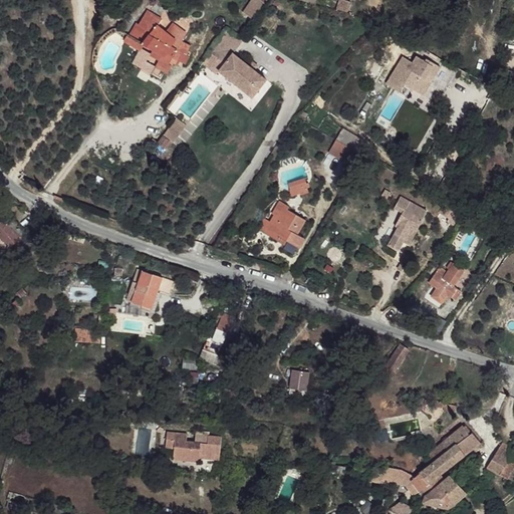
[(253,0),(244,15),(254,23),(268,4),(263,0),(253,0)]
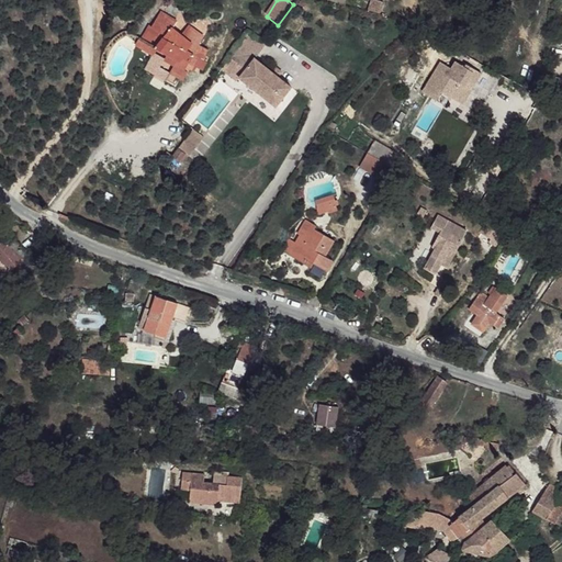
[(134,41),(152,52),(155,46),(159,48),(168,54),(166,58),(172,63),(169,70),(181,77),(192,60),(199,64),(203,58),(193,51),(201,34),(187,24),(180,34),(171,29),(175,23),(157,14),(152,23),(148,22),(141,36),(137,35),(134,41)]
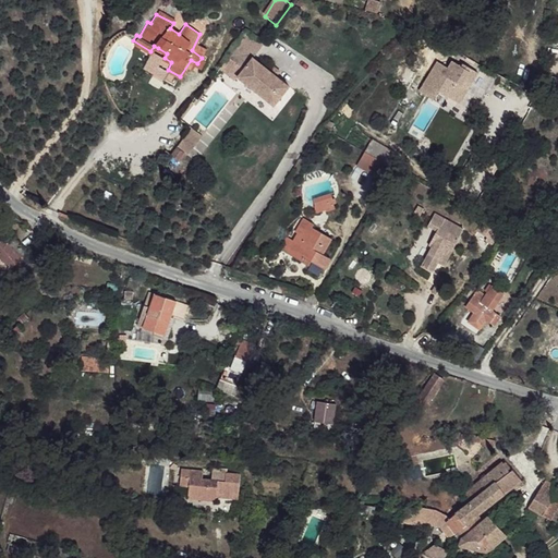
[(158,48),(154,46),(150,51),(143,67),(146,69),(158,48)]
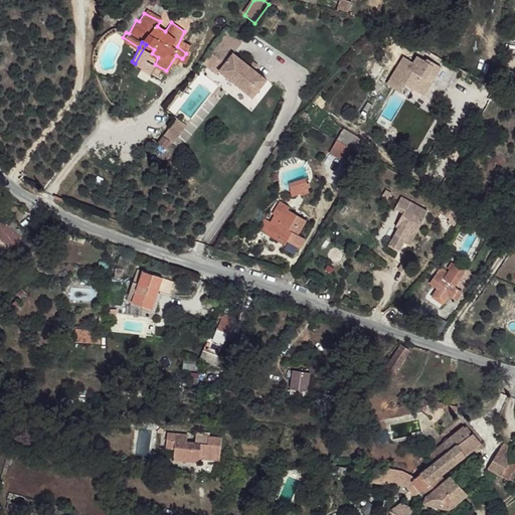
[(220,76),(223,72),(221,69),(217,66),(226,55),(231,58),(236,53),(233,51),(223,42),(206,64),(220,76)]
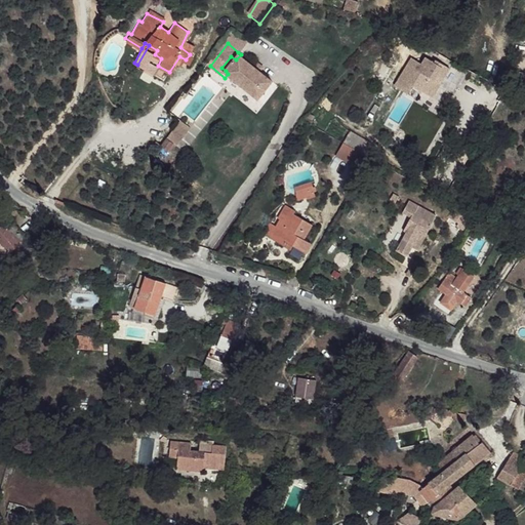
[(157,50),(149,45),(137,65),(154,74),(158,66),(161,58),(155,54),(157,50)]
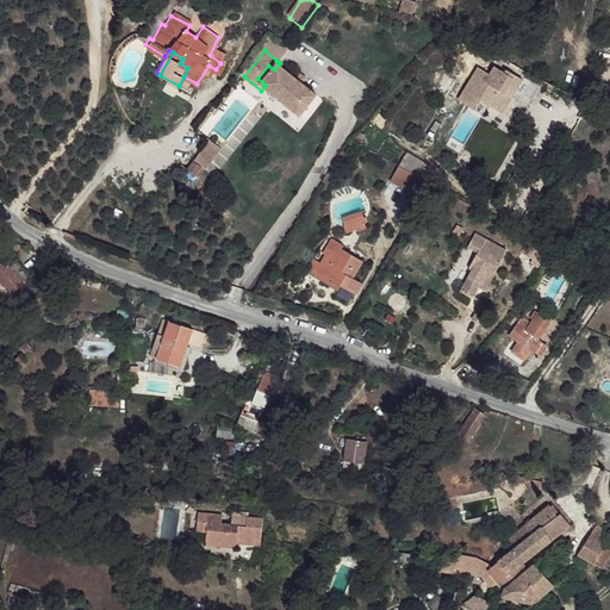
[(265,86),(269,89),(303,117),(319,95),(280,63),(274,69),(268,66),(257,79),(262,82),(265,86)]
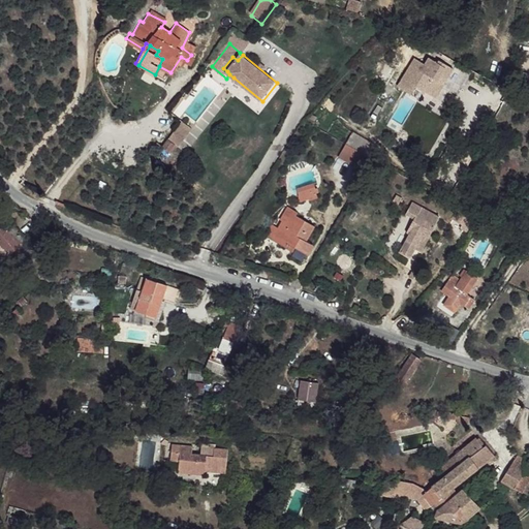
[(450,67),(428,55),(421,68),(415,65),(408,81),(427,90),(434,75),(443,80),(450,67)]
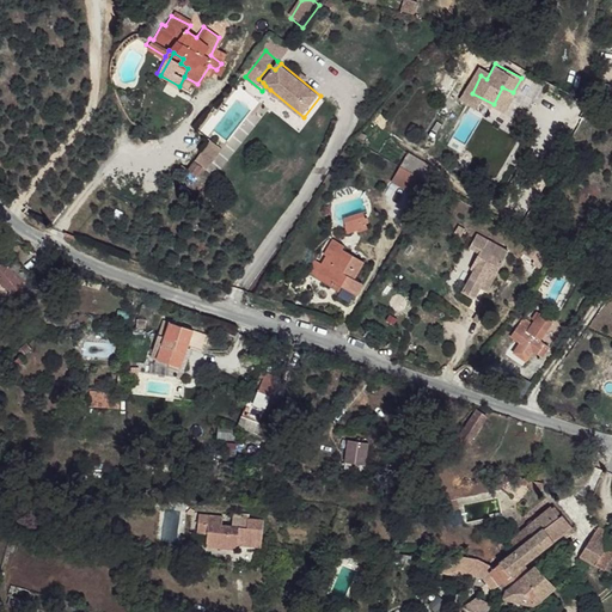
[(467,74),(459,71),(447,97),(456,101),(467,74)]
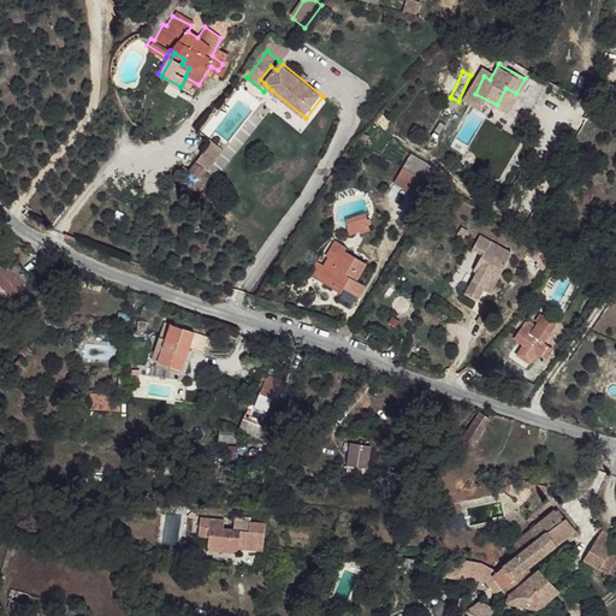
[(614,82),(603,80),(600,92),(611,94),(614,82)]
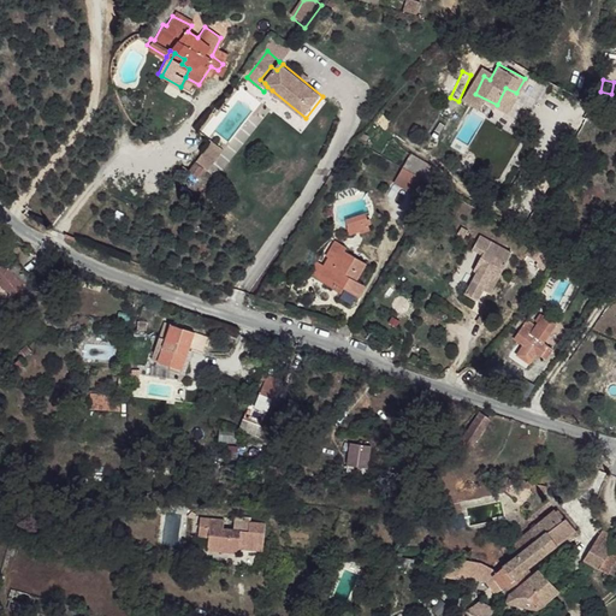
[(426,179),(403,166),(396,178),(418,193),(426,179)]
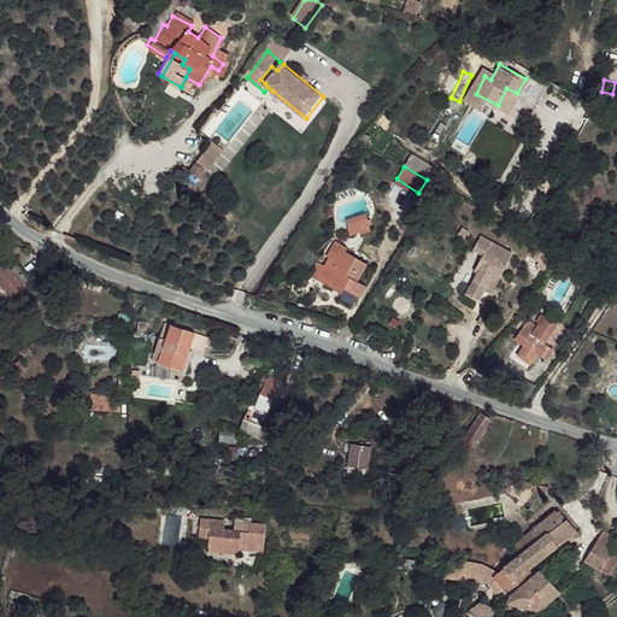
[(348,218),(347,228),(351,235),(362,231),(362,235),(370,233),(369,224),(374,223),(372,219),(366,221),(364,216),(348,218)]
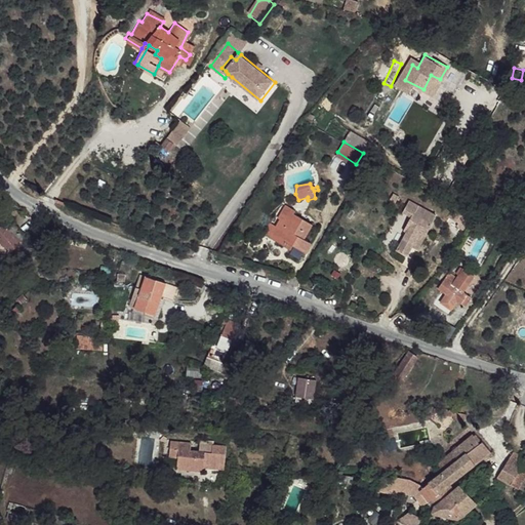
[(412,214),(405,229),(406,231),(398,248),(407,253),(413,245),(419,247),(432,223),(437,212),(409,198),(404,209),(412,214)]
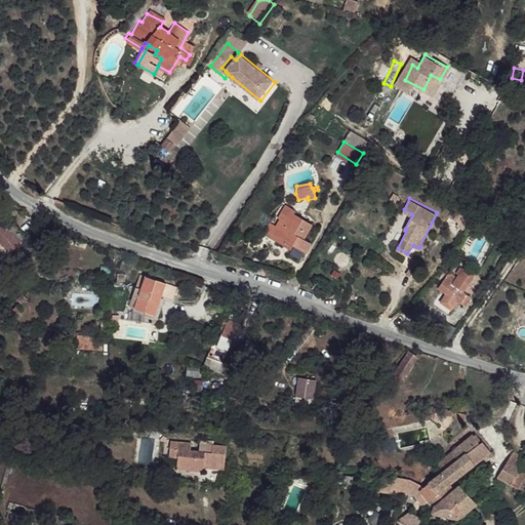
[(295,212),(286,207),(269,238),(286,249),(288,246),(305,254),(311,246),(305,241),(313,227),(294,215),(295,212)]
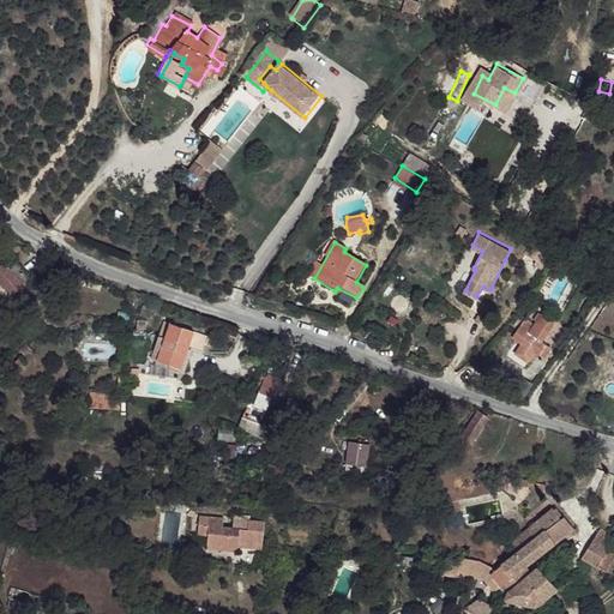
[(541,250),(531,245),(528,250),(539,256),(541,250)]
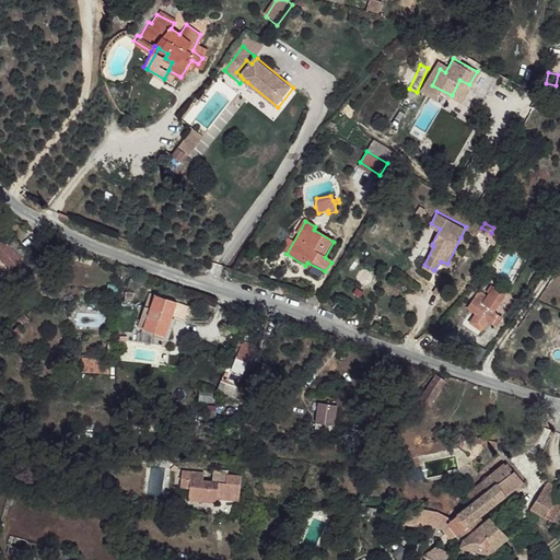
[(7,248),(2,241),(0,243),(0,258),(3,259),(9,266),(16,259),(12,255),(15,254),(9,246),(7,248)]
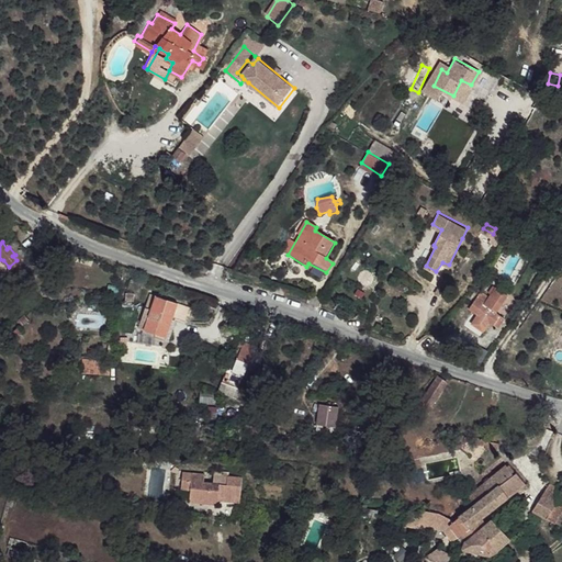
[(451,284),(445,279),(438,292),(444,295),(451,284)]
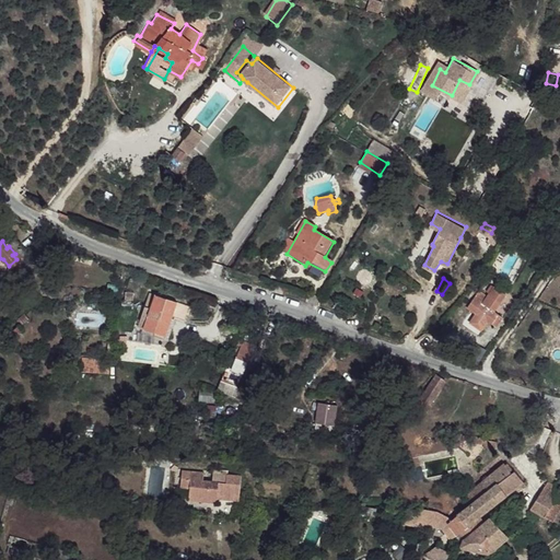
[(509,294),(497,286),(489,296),(481,291),(470,307),(479,313),(473,322),(482,329),(489,321),(498,327),(504,315),(498,311),(509,294)]
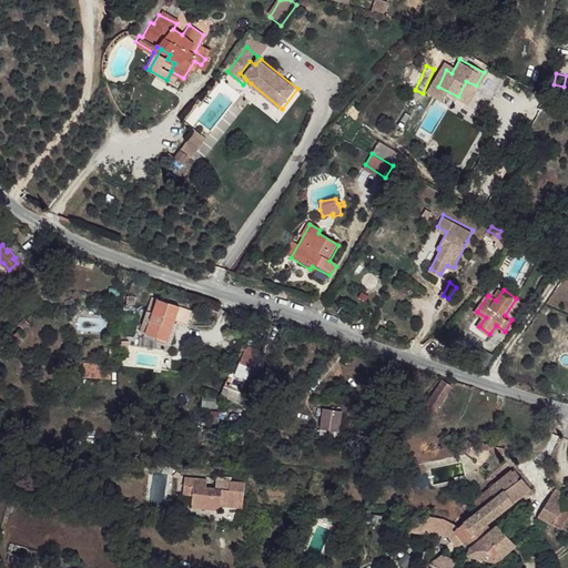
[(158,298),(151,315),(163,320),(162,324),(172,327),(180,307),(158,298)]
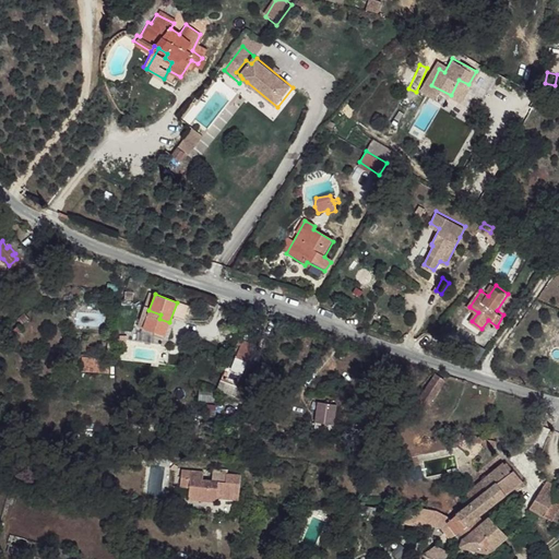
[(159,319),(153,334),(159,336),(164,326),(168,328),(169,322),(159,319)]
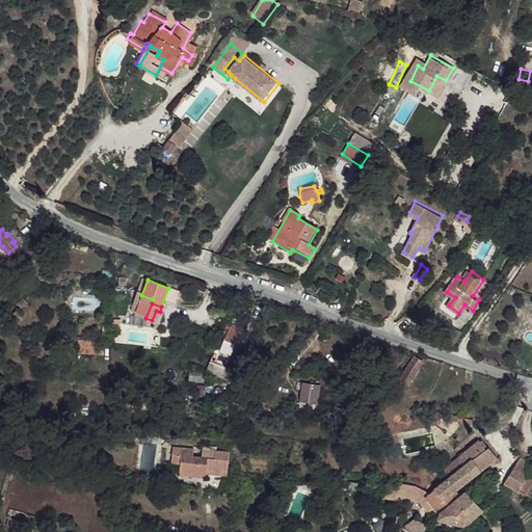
[(222,327),(215,345),(220,347),(228,328),(222,327)]
